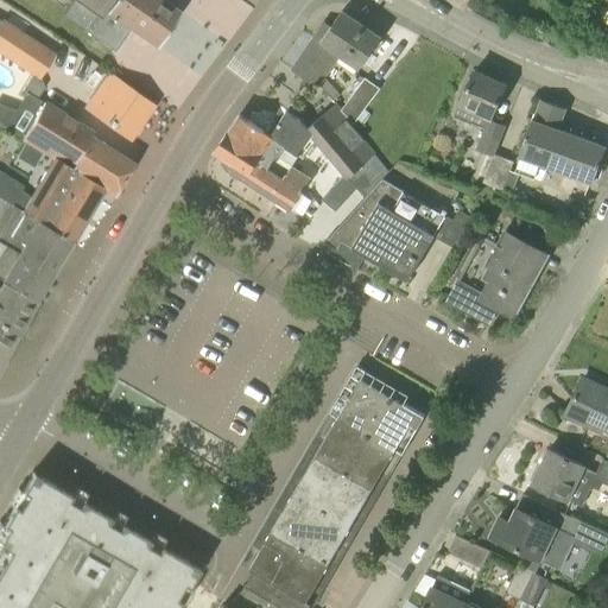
[(156,44),(179,11),(164,0),(71,0),(63,14),(115,51),(131,27),(156,44)]
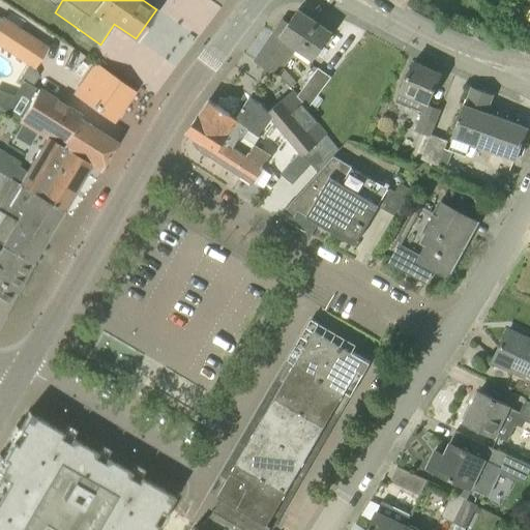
[(334,27),(300,4),(289,22),(283,18),(255,59),(277,76),(278,75),(290,87),(296,82),(284,66),(296,49),(313,60),(334,27)]
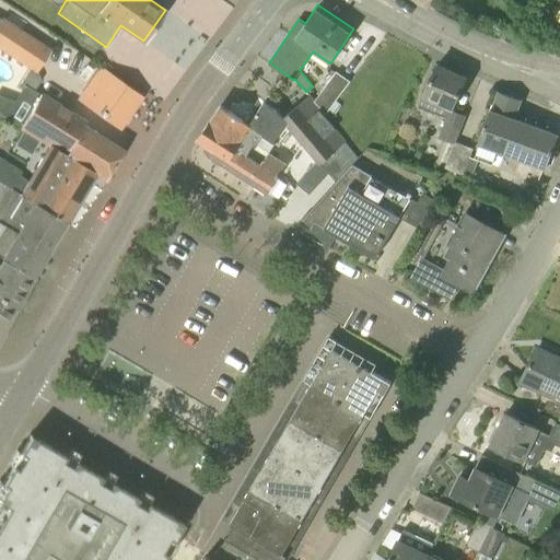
[(37,71),(50,50),(2,21),(0,24),(0,48),(31,67),(37,71)]
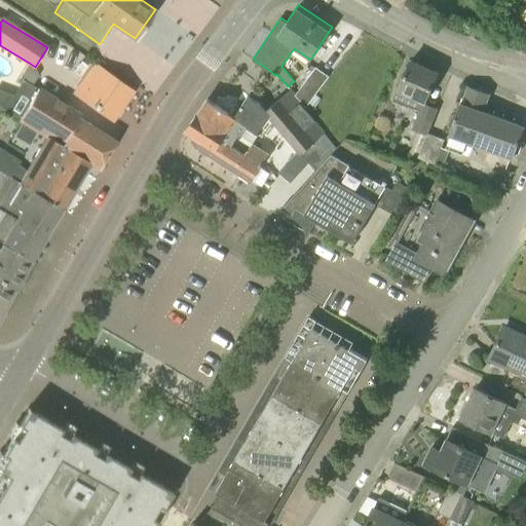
[(412,128),(426,135),(427,132),(437,107),(424,102),(437,71),(410,60),(397,90),(398,90),(393,100),(418,112),(412,128)]
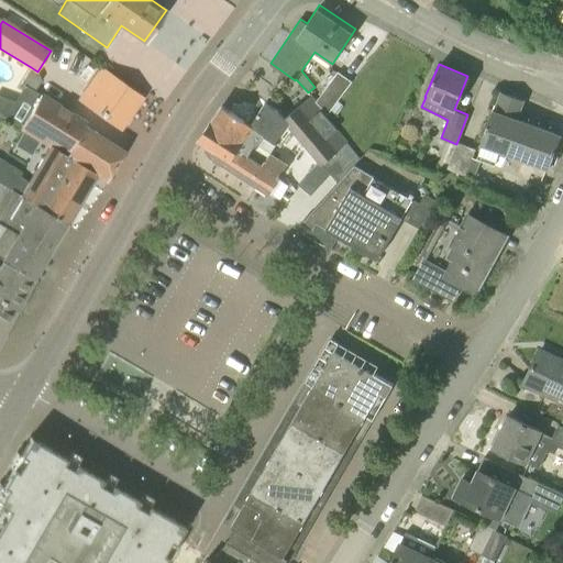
[(120,127),(141,97),(100,66),(78,97),(120,127)]
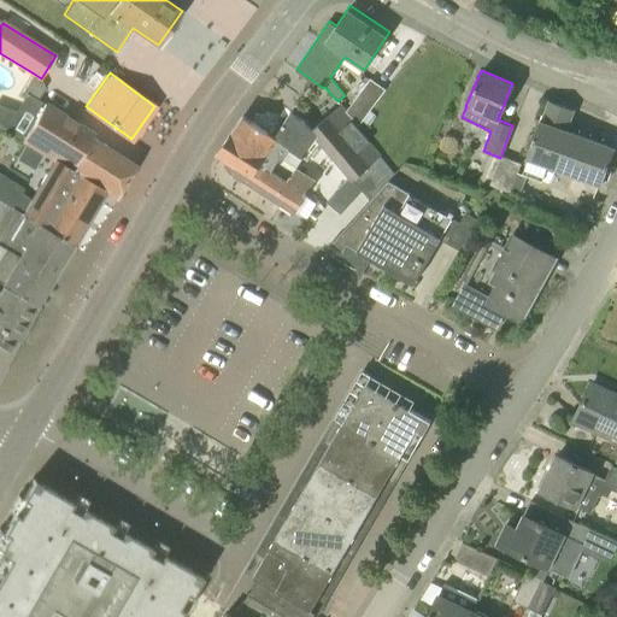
[(71,169),(90,139),(95,130),(45,99),(42,103),(39,100),(46,89),(41,78),(34,74),(22,90),(28,93),(4,127),(22,136),(19,140),(52,159),(71,169)]
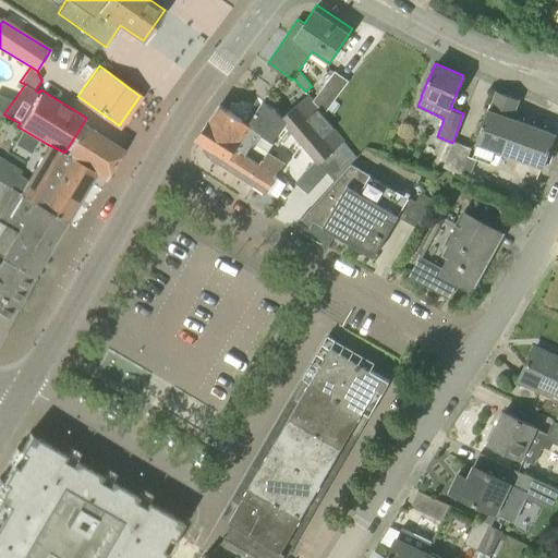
[(324,113),(349,82),(335,71),(313,100),(324,113)]
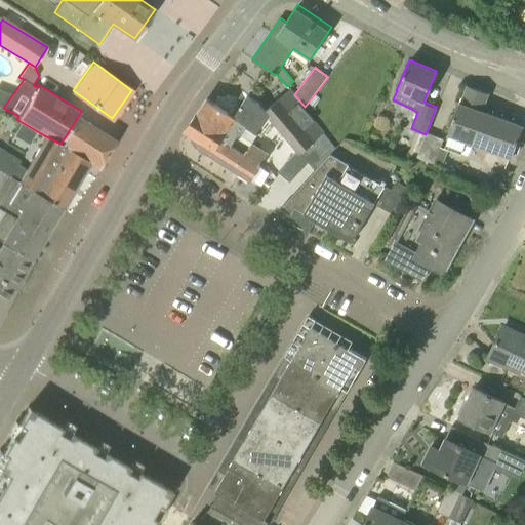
[(481,111),(487,92),(468,84),(461,102),(459,101),(447,133),(480,145),(490,114),(481,111)]
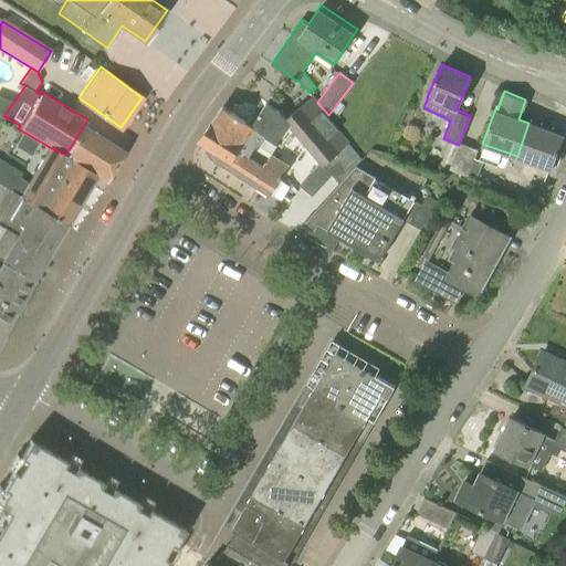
[(337,182),(360,156),(312,97),(285,118),(289,126),(293,130),(293,132),(320,164),(300,186),(312,197),(332,176),(337,182)]
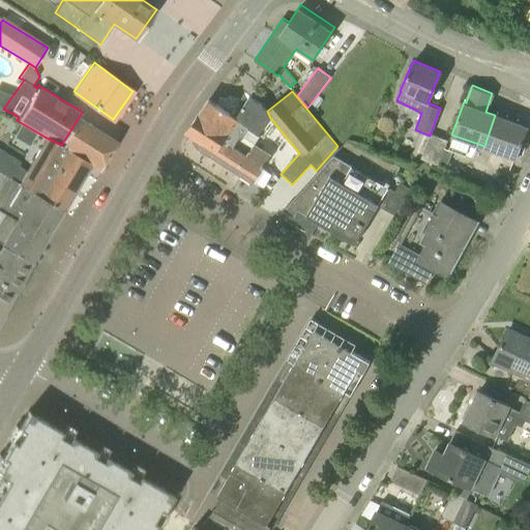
[(225,164),(262,106),(262,105),(262,104),(249,95),(241,108),(231,114),(206,151),(225,164)]
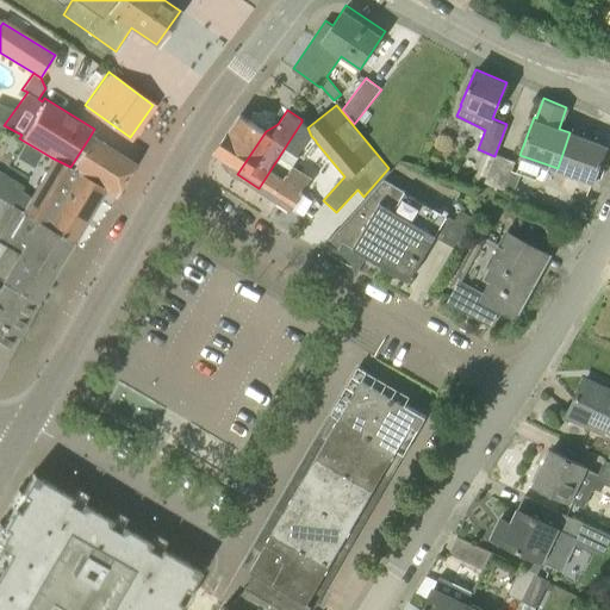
[(266,131),(241,113),(229,130),(216,150),(231,161),(226,167),(237,174),(266,131)]
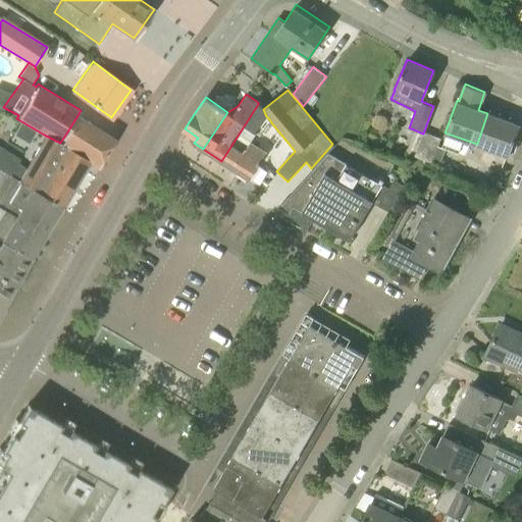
[(263,110),(258,104),(221,161),(232,168),(251,142),(243,140),(250,128),(260,136),(270,121),(270,120),(266,116),(263,109),(263,110)]
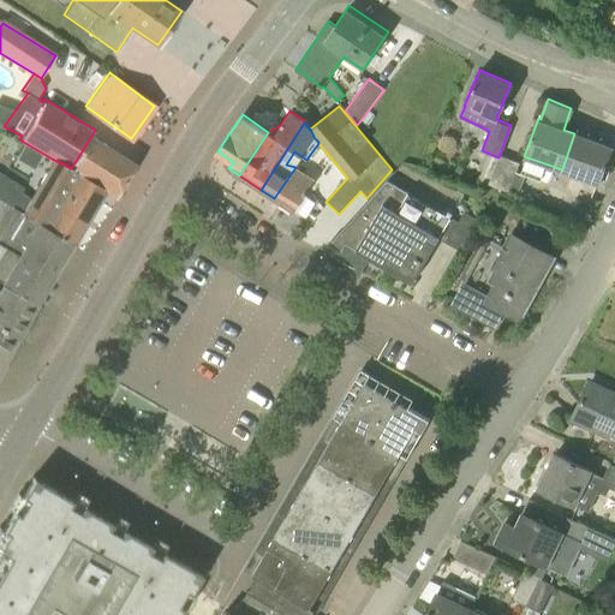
[(599,184),(613,148),(574,133),(562,169),(599,184)]
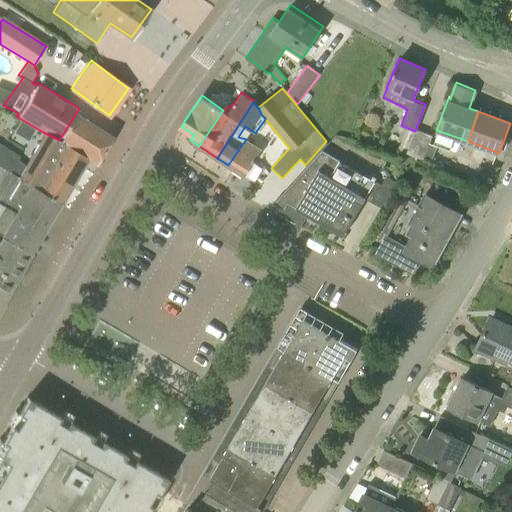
[(75,115),(59,140),(86,157),(87,156),(95,161),(110,138),(75,115)]
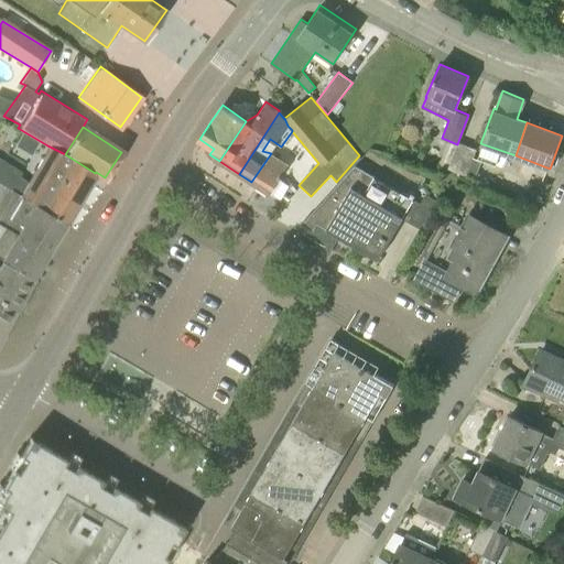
[(457,144),(447,169),(466,176),(476,149),(458,141),(457,144)]
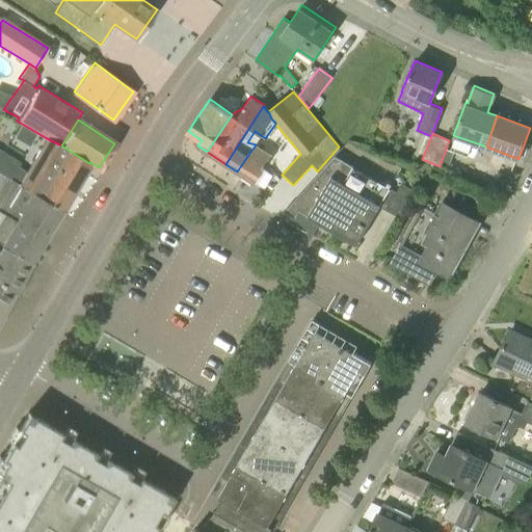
[(0,175),(8,180),(61,210),(89,163),(61,145),(45,137),(28,165),(0,149),(0,175)]
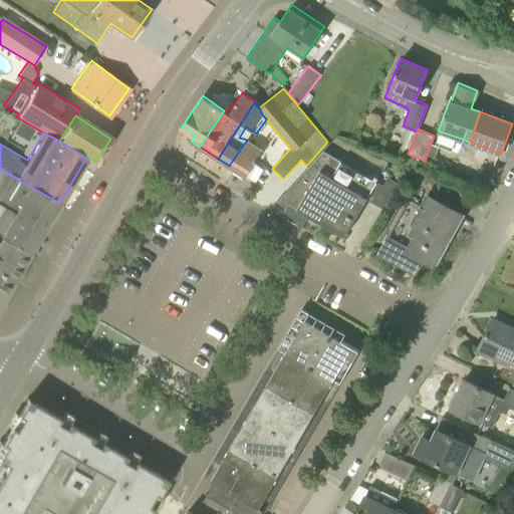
[(246,177),(263,150),(247,140),(229,166),(246,177)]
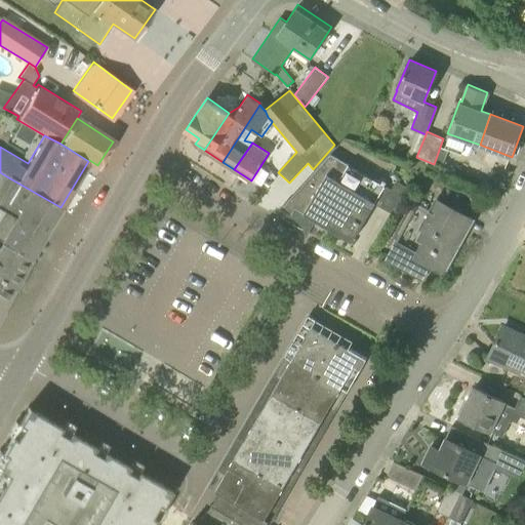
[(319,221),(352,166),(331,154),(336,147),(334,145),(313,169),(315,171),(280,209),(289,215),(295,207),(304,211),(319,221)]
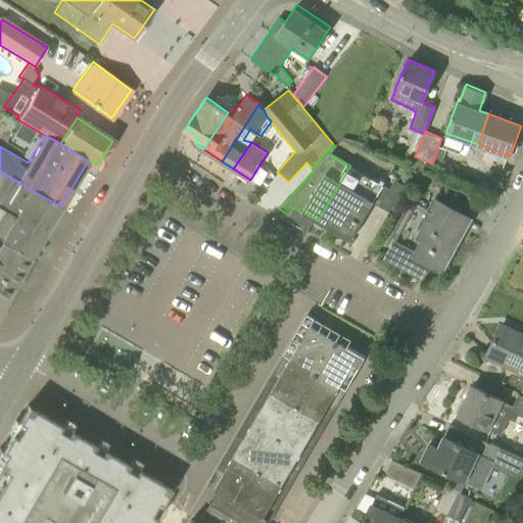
[(334,230),(367,175),(350,165),(318,221),(334,230)]
